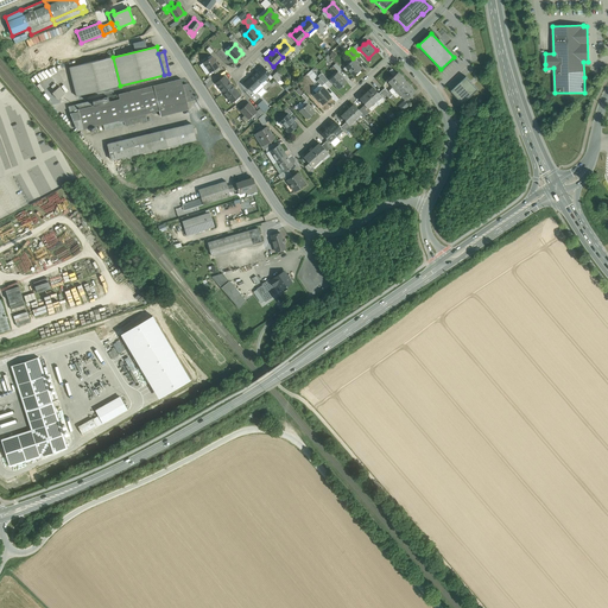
[(372,56),(372,55),(367,58),(373,65),(382,57),(377,51),(372,56)]
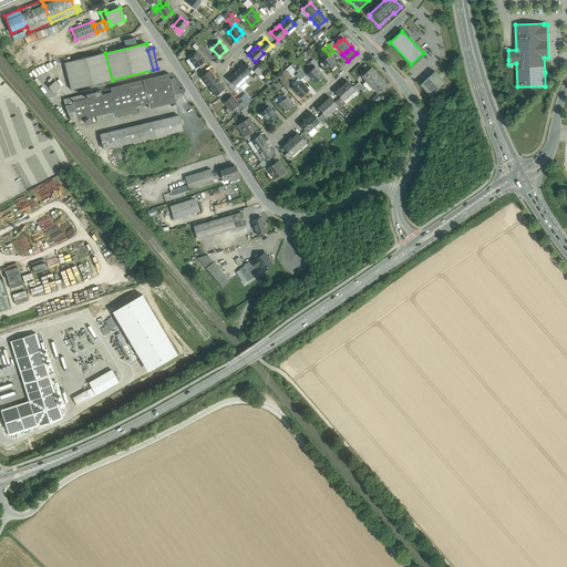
[(197,52),(189,58),(196,68),(198,65),(204,62),(202,58),(197,52)]
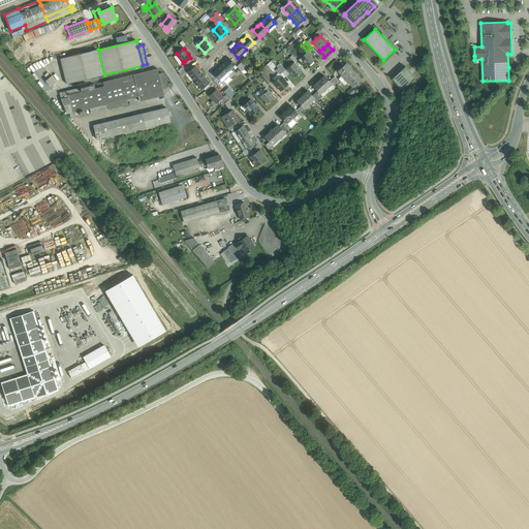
[(98,50),(60,59),(66,84),(104,74),(98,50)]
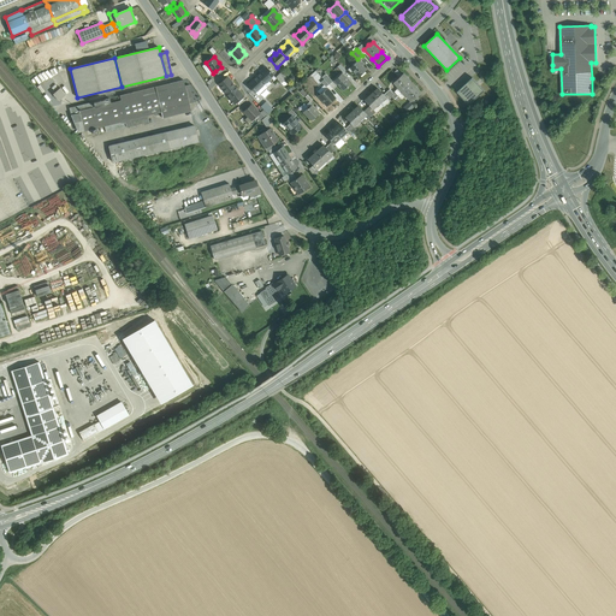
[(363,65),(357,59),(349,67),(359,77),(366,70),(362,66),(363,65)]
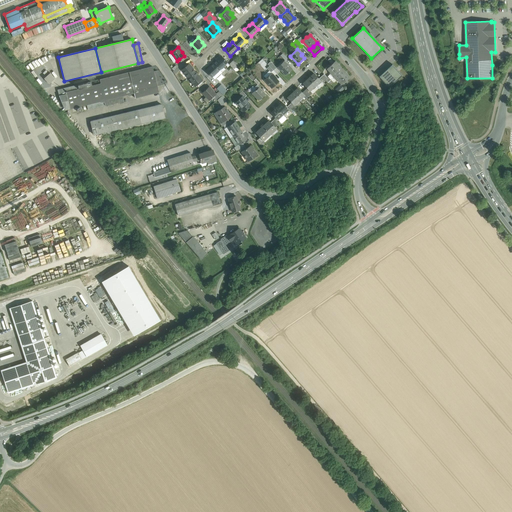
[(177,61),(171,52),(168,54),(174,63),(177,61)]
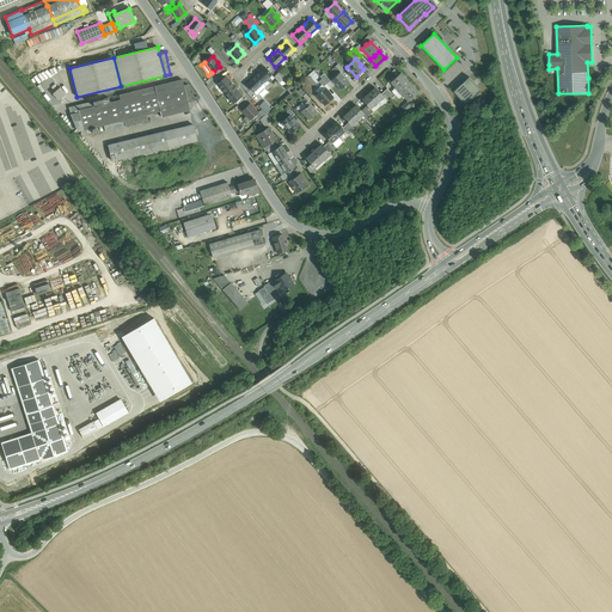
[(271,74),(264,67),(258,72),(258,73),(256,75),(263,84),(271,74)]
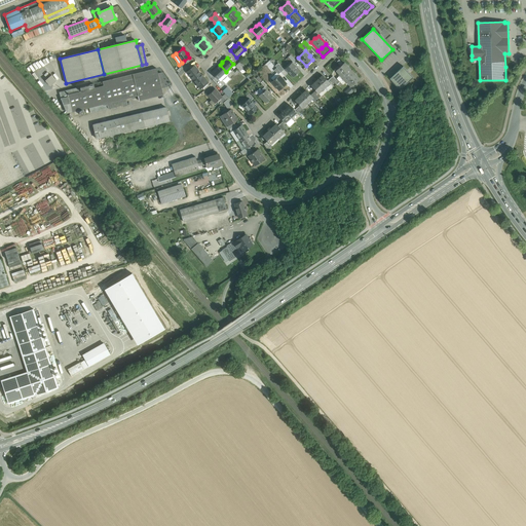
[(284,69),(277,63),(274,66),(276,68),(280,72),(284,69)]
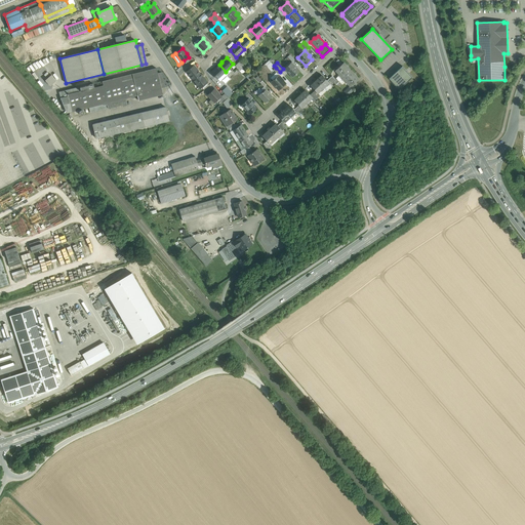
[(291,63),(284,69),(292,77),(299,71),(296,67),(295,68),(291,63)]
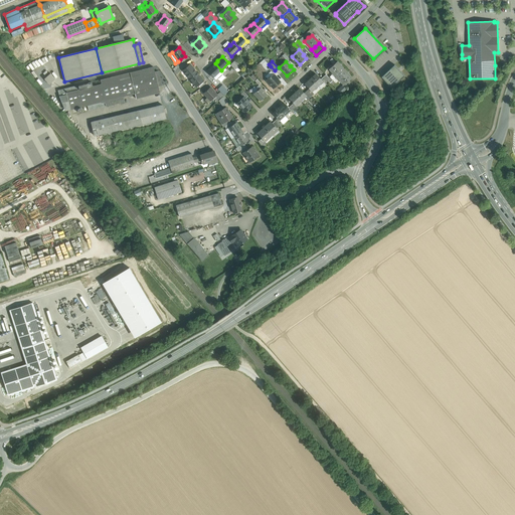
[(344,69),(337,61),(329,68),(336,76),(344,69)]
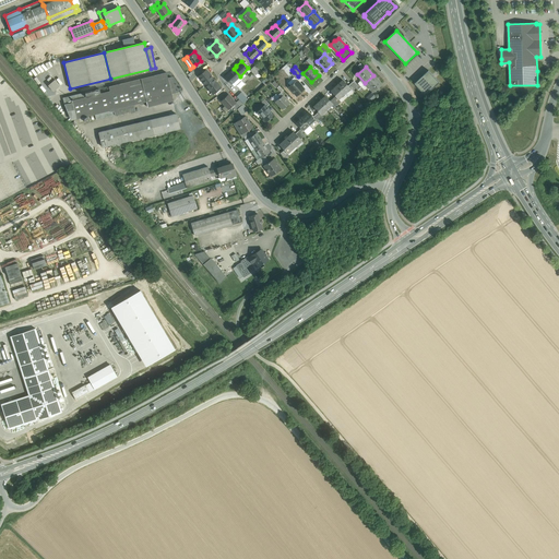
[(234,69),(230,72),(229,72),(224,76),(232,84),(240,76),(234,69)]
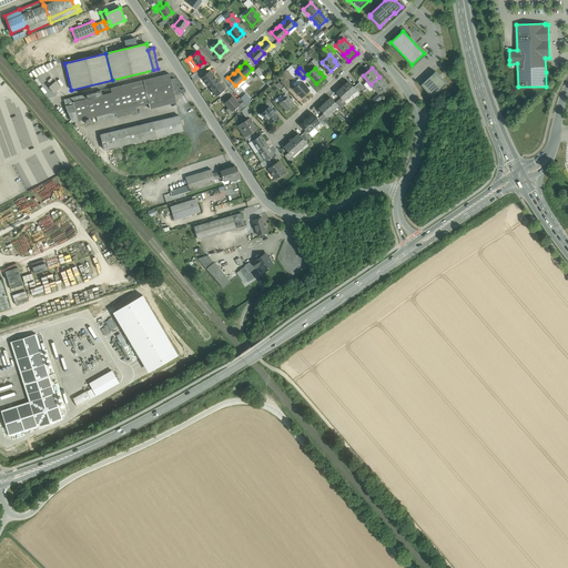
[(210,71),(202,78),(209,87),(216,80),(214,77),(210,71)]
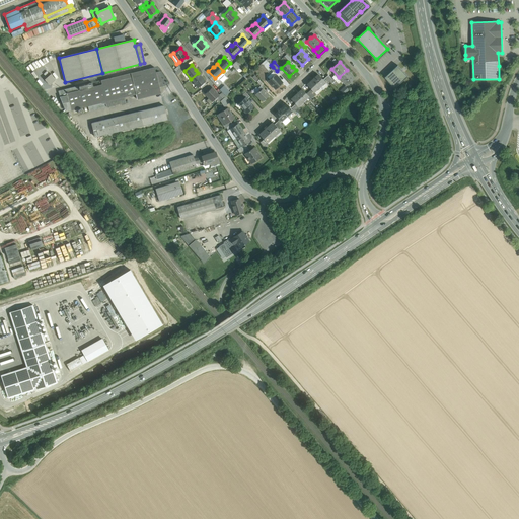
[(156,72),(155,67),(101,80),(102,84),(93,86),(92,82),(87,84),(87,83),(79,85),(59,90),(60,96),(67,95),(71,110),(88,106),(89,112),(121,103),(121,104),(126,103),(125,97),(136,94),(137,99),(161,93),(159,87),(163,86),(159,71),(156,72)]
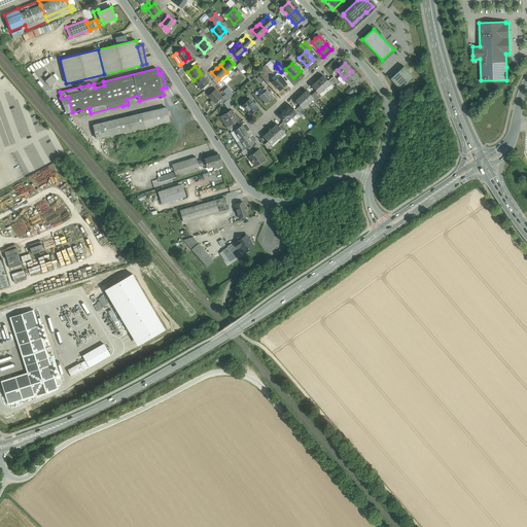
[(359,78),(352,71),(344,78),(351,86),(359,78)]
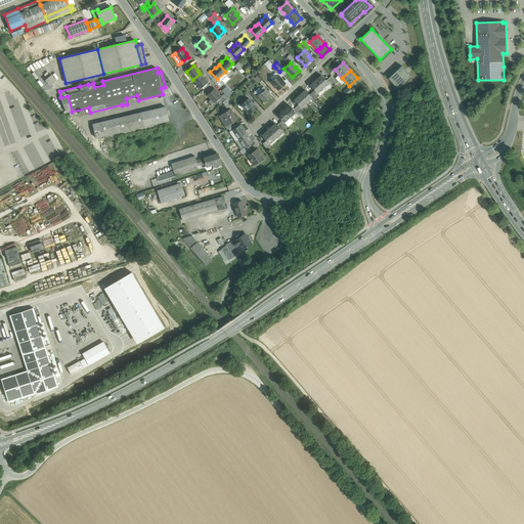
[(203,77),(200,74),(192,80),(200,88),(202,87),(206,83),(207,82),(203,77)]
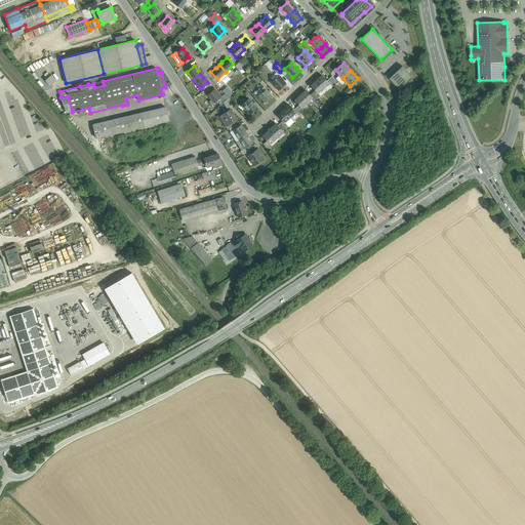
[(51,75),(45,80),(50,86),(56,80),(51,75)]
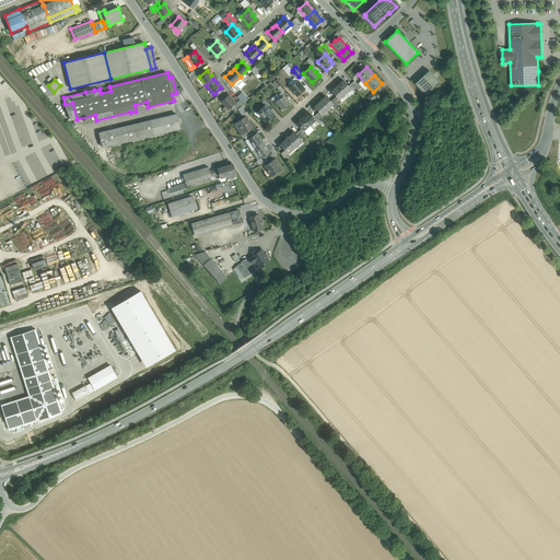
[(298,80),(289,88),(298,96),(304,90),(302,86),(303,86),(298,80)]
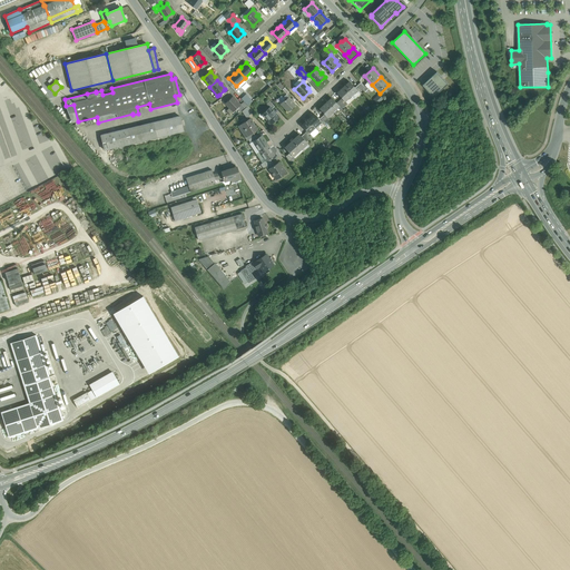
[(357,90),(350,81),(343,87),(351,95),(357,90)]
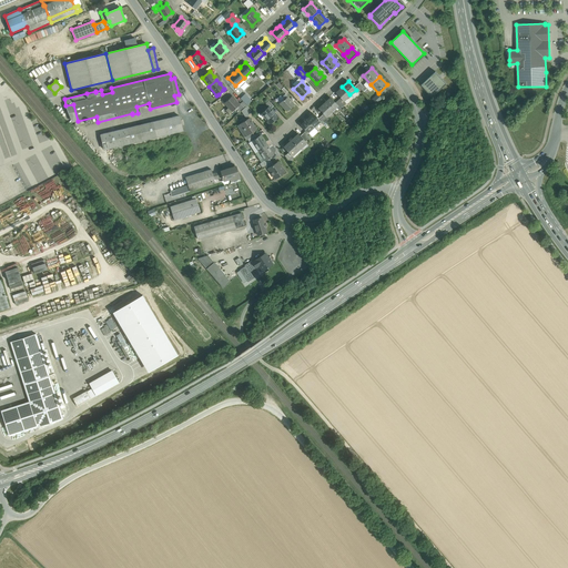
[(350,94),(342,87),(336,92),(341,98),(343,101),(344,101),(350,94)]
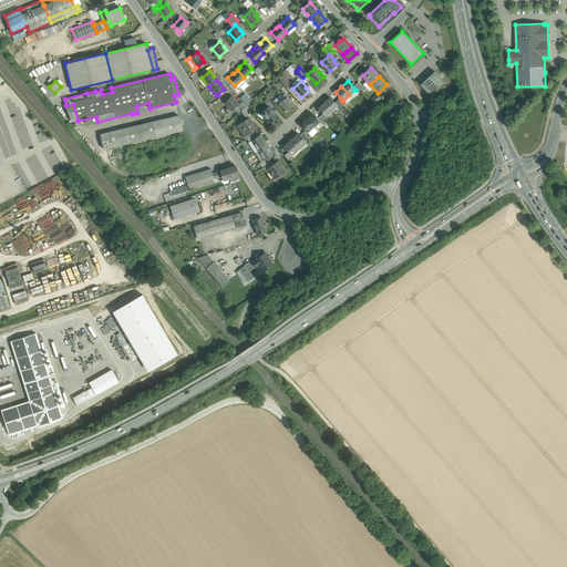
[(232,95),(224,102),(228,107),(226,110),(229,113),(239,104),(236,101),(232,95)]
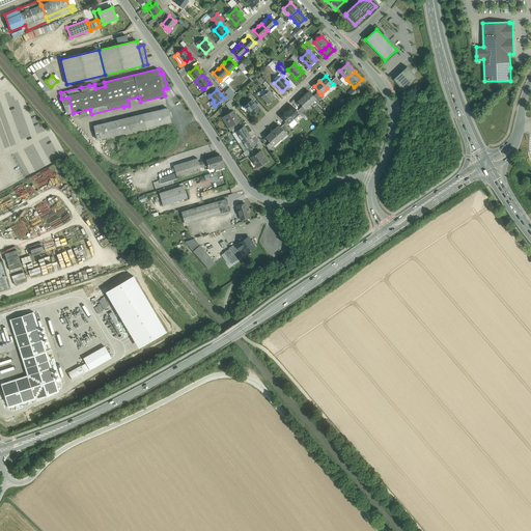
[(269,90),(266,93),(264,92),(261,96),(269,104),(275,98),(269,90)]
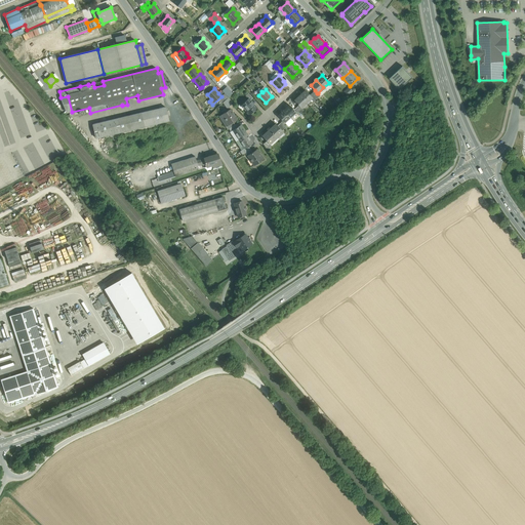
[(310,94),(306,90),(299,95),(307,103),(312,97),(310,94)]
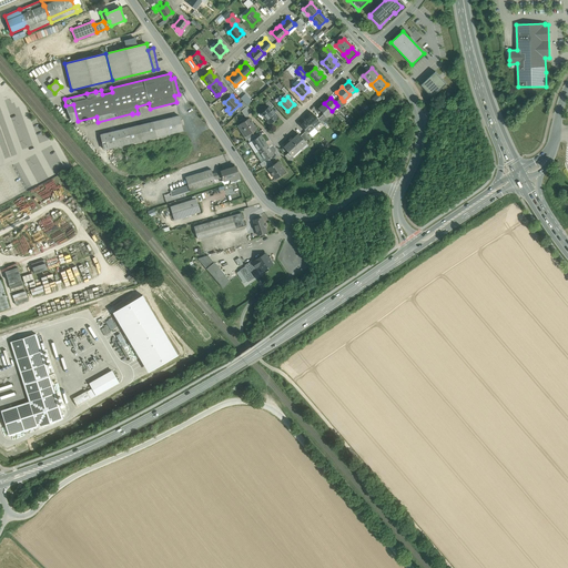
[(332,111),(324,103),(318,109),(323,113),(326,117),(332,111)]
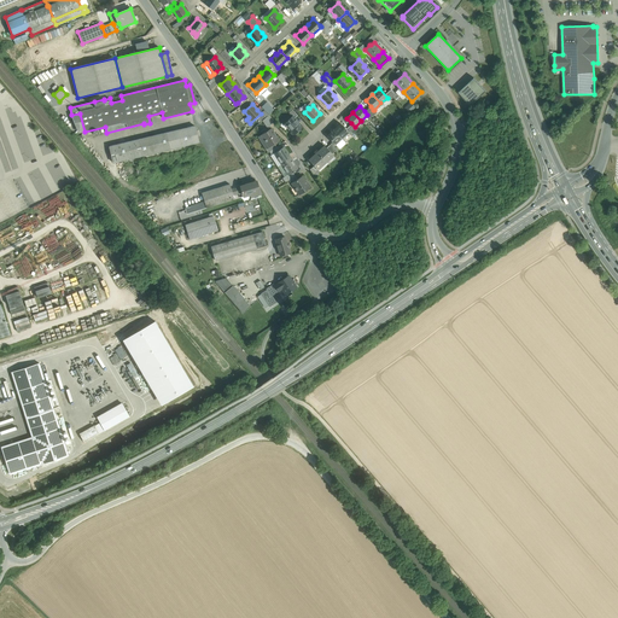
[(295,118),(292,116),(284,124),(293,135),(302,127),(295,118)]
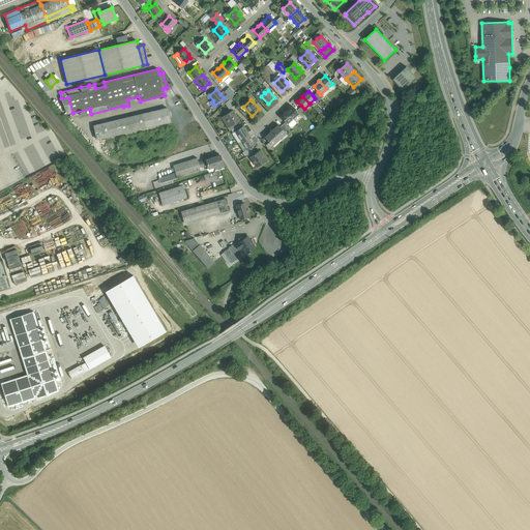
[(296,111),(292,106),(286,112),(293,119),(298,113),(296,111)]
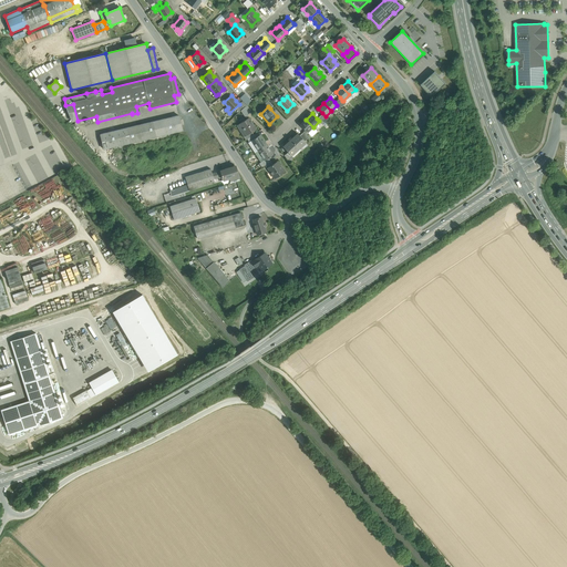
[(178,115),(126,127),(131,143),(176,132),(182,131),(178,115)]
